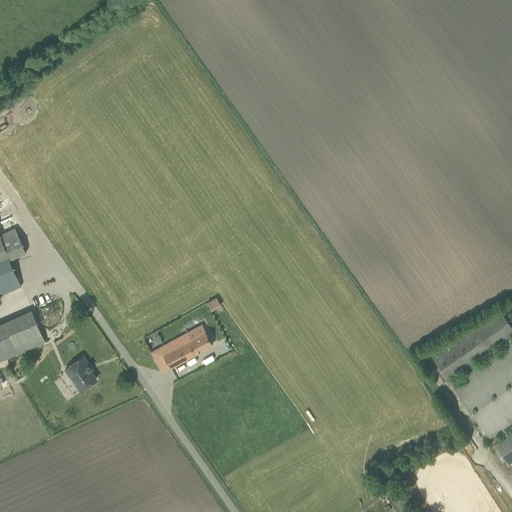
[(0,295),(21,286),(10,260),(26,253),(15,228),(0,234),(0,295)]
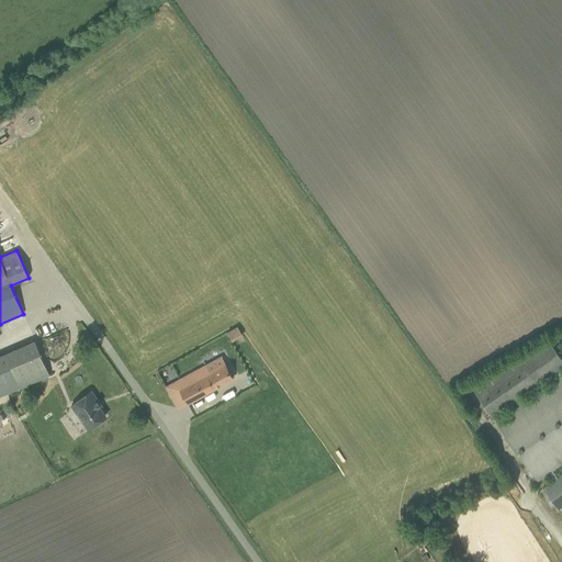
[(243,336),(237,326),(227,332),(233,341),(243,336)]
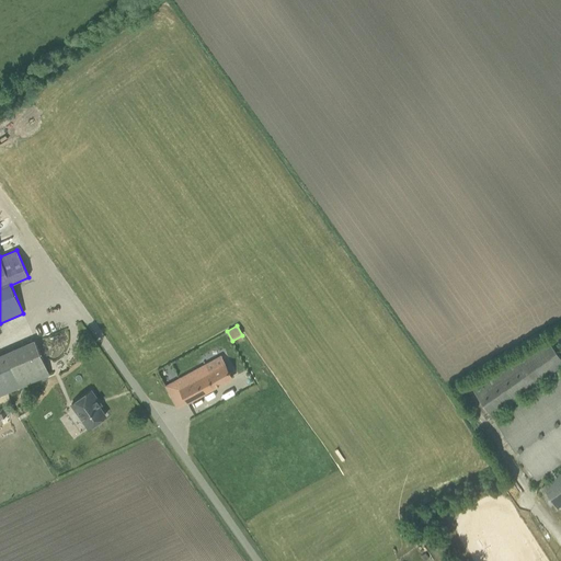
[(493,418),(554,374),(560,368),(560,357),(547,339),(474,390),(493,418)]
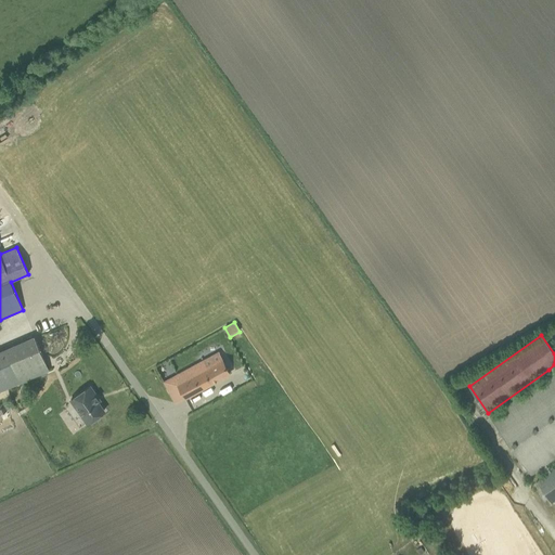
[(0,352),(0,390),(49,370),(35,338),(0,352)]
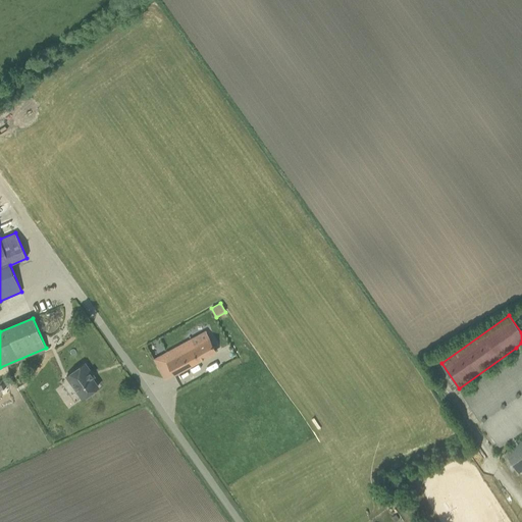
[(189,340),(163,354),(156,358),(166,377),(173,373),(174,374),(214,352),(207,338),(193,347),(189,340)]
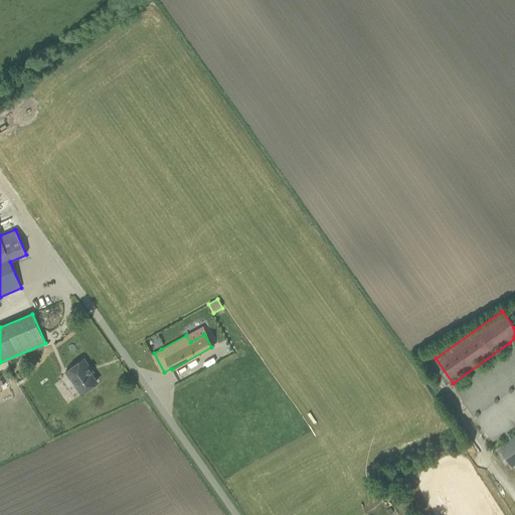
[(80,392),(97,381),(87,367),(89,366),(83,358),(65,371),(80,392)]
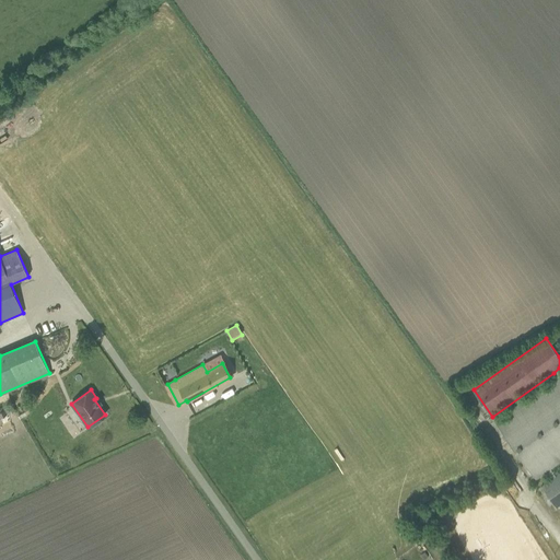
[(550,468),(547,470),(551,478),(541,486),(557,508),(559,504),(559,473),(556,476),(550,468)]
